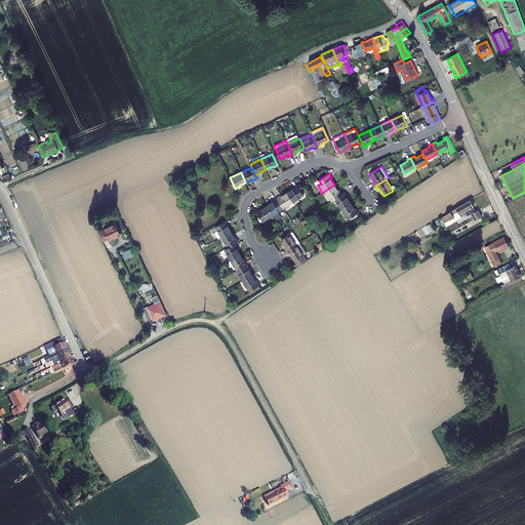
[(287,192),(293,202),(304,195),(297,185),(293,188),(293,189),(287,192)]
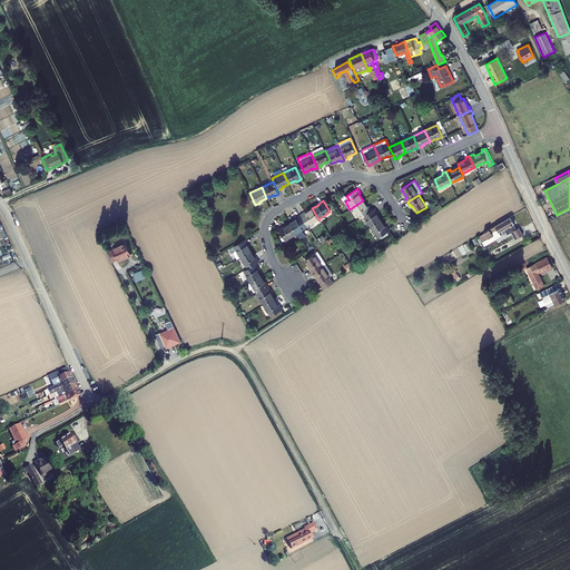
[(367,207),(363,200),(353,207),(361,218),(364,216),(372,210),(369,206),(367,207)]
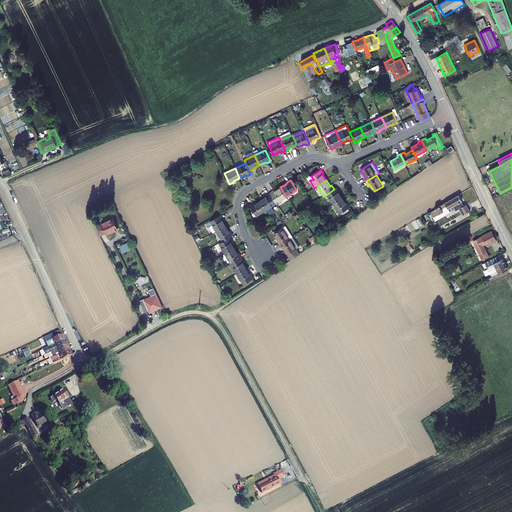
[(270,193),(277,203),(286,197),(280,187),(275,191),(274,190),(270,193)]
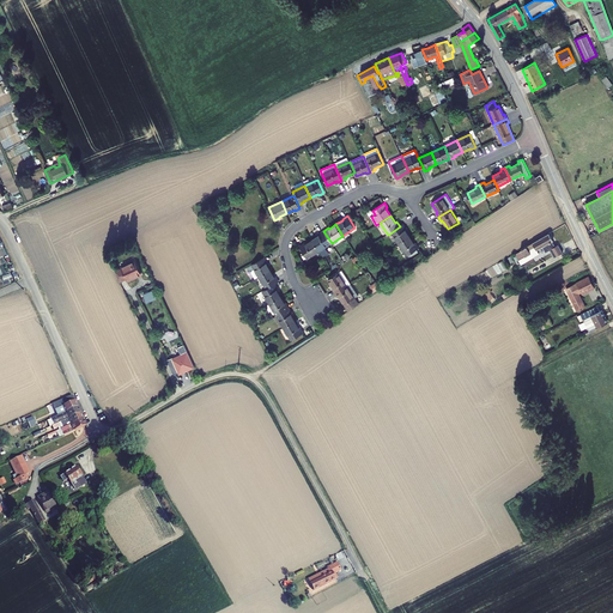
[(399,243),(410,237),(406,230),(406,229),(404,224),(400,226),(392,232),(399,243)]
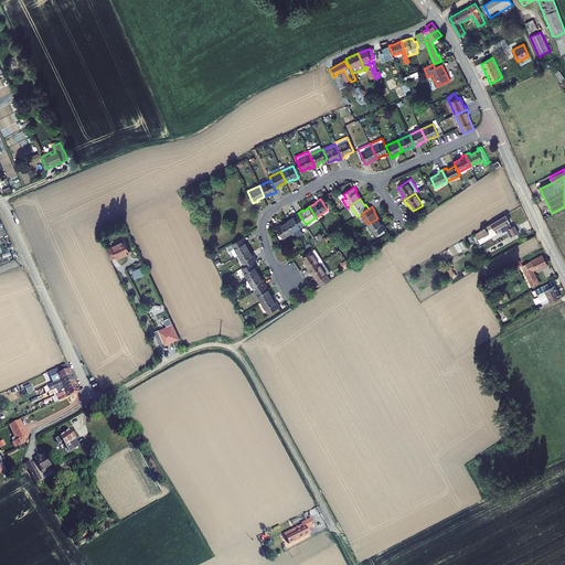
[(295,216),(288,221),(295,231),(298,236),(302,233),(299,227),(306,224),(298,213),(294,216),(295,216)]
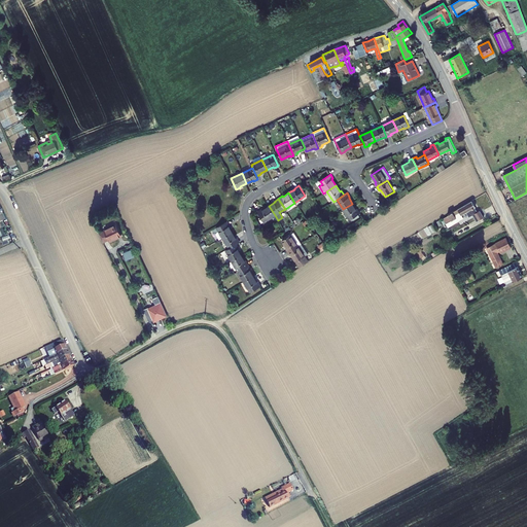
[(476,207),(472,201),(448,214),(449,215),(443,219),(446,223),(450,221),(456,218),(458,221),(463,218),(461,215),(476,207)]
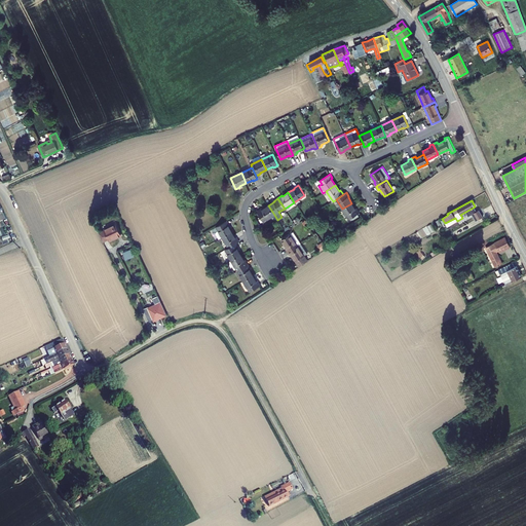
[(351,203),(342,209),(349,219),(360,213),(357,209),(355,209),(351,203)]
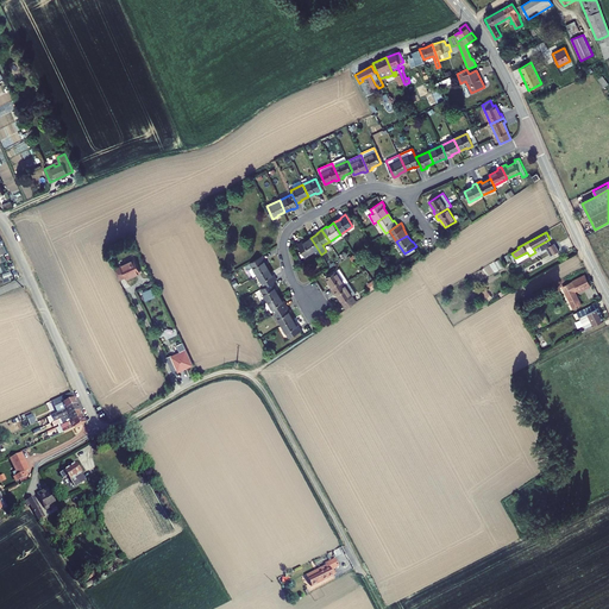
[(318,249),(311,238),(303,243),(302,242),(297,245),(306,257),(318,249)]
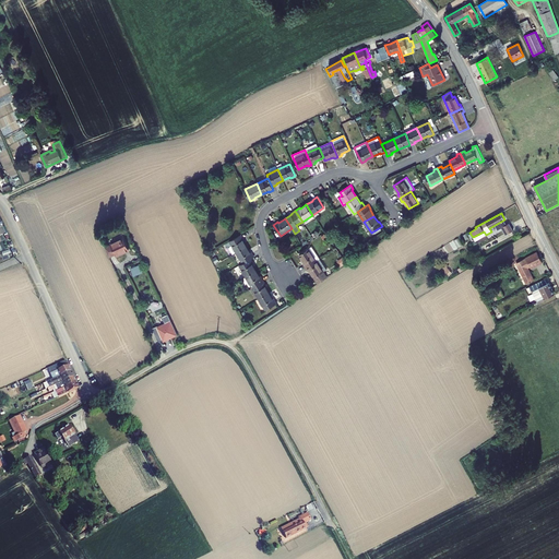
[(513,223),(500,230),(502,234),(515,226),(513,223)]
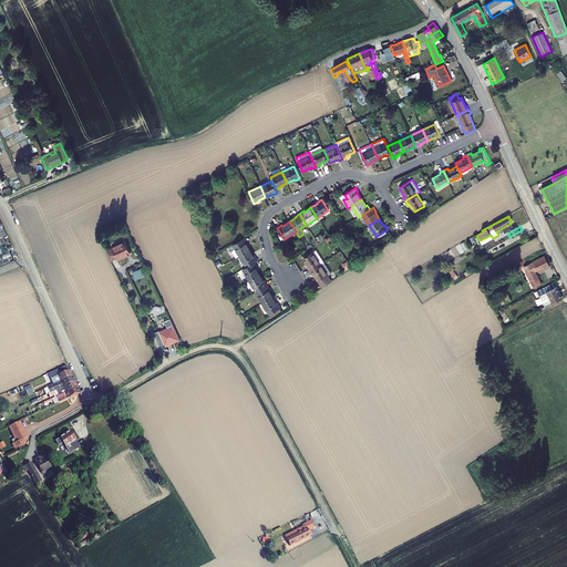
[(234,245),(240,256),(250,249),(246,243),(247,243),(245,238),(234,245)]
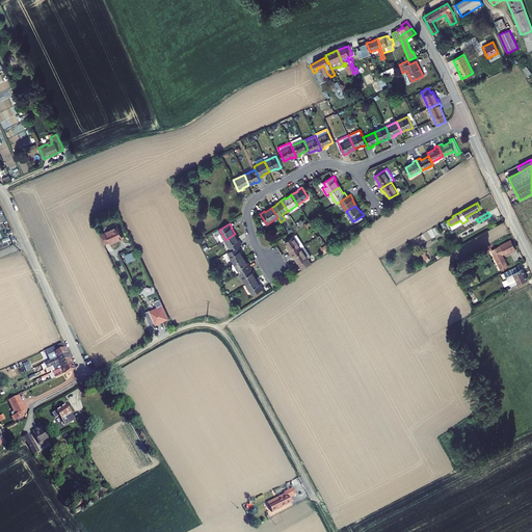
[(105,233),(100,235),(104,245),(110,242),(116,240),(123,238),(117,227),(105,232),(105,233)]
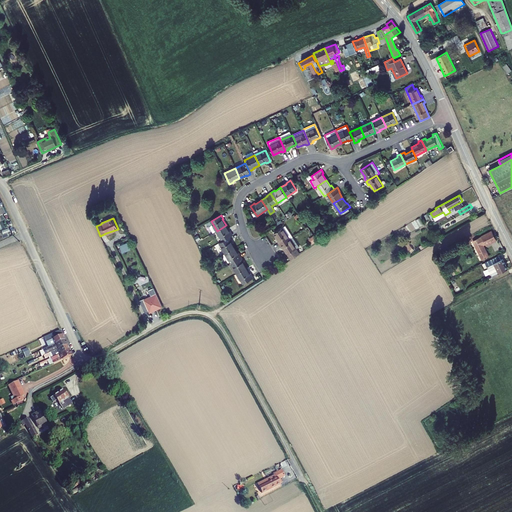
[(229,231),(226,225),(217,231),(223,241),(230,237),(233,235),(230,231),(229,231)]
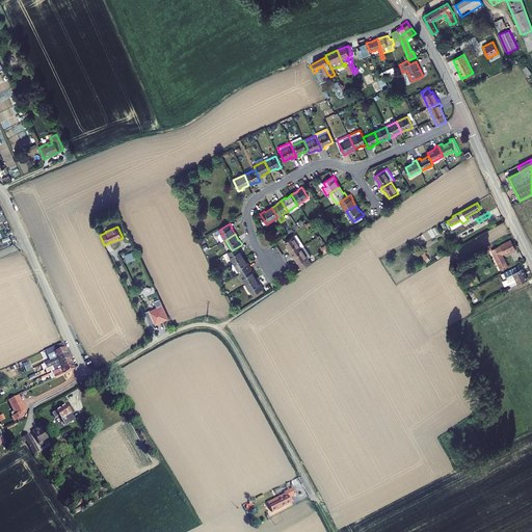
[(297,235),(285,242),(290,249),(288,250),(291,255),(303,245),(297,235)]
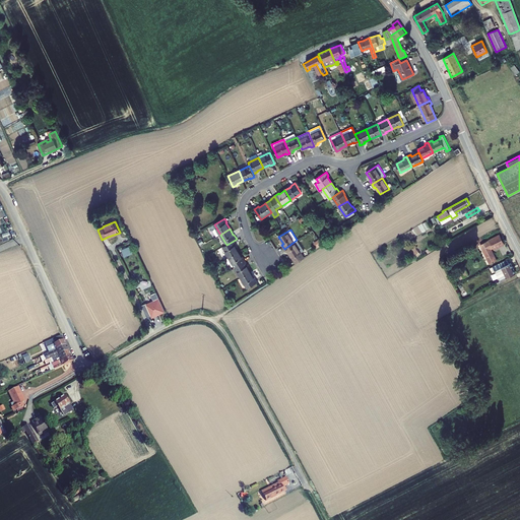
[(494,250),(505,244),(500,235),(489,240),(489,241),(486,242),(486,241),(480,245),(486,257),(490,264),(497,261),(491,249),(493,248),(494,250)]
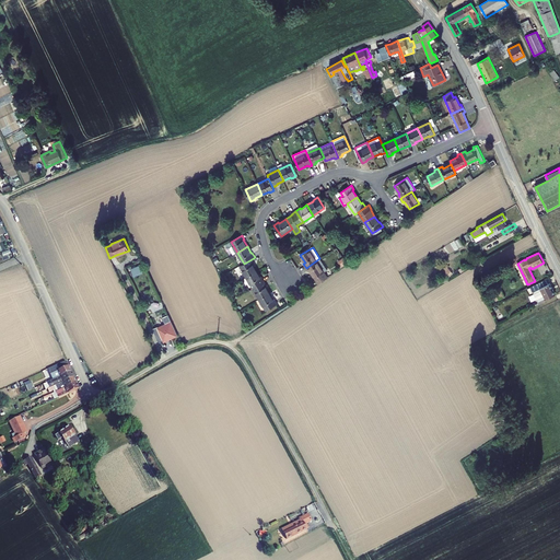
[(327,270),(319,258),(306,268),(308,271),(310,270),(318,283),(328,278),(324,272),(327,270)]
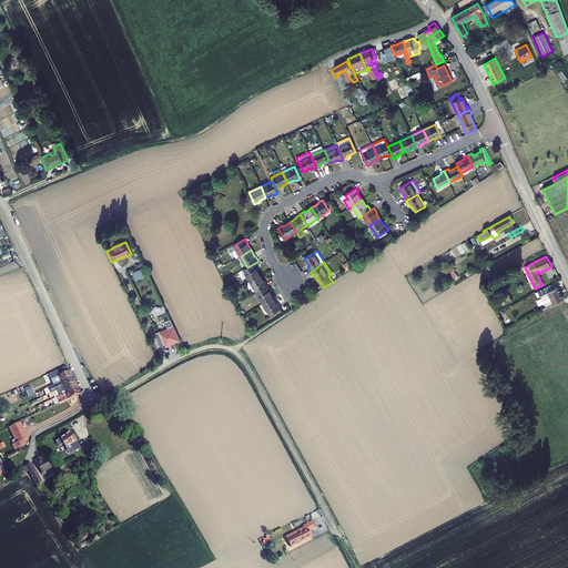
[(257,267),(255,263),(247,267),(243,270),(250,281),(261,275),(256,269),(257,267)]
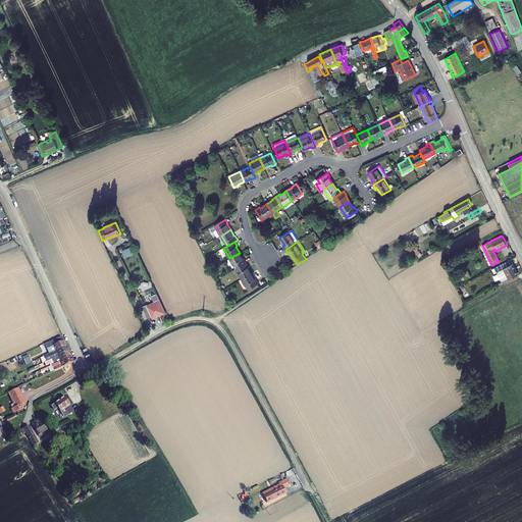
[(134,254),(131,247),(122,250),(124,257),(134,254)]
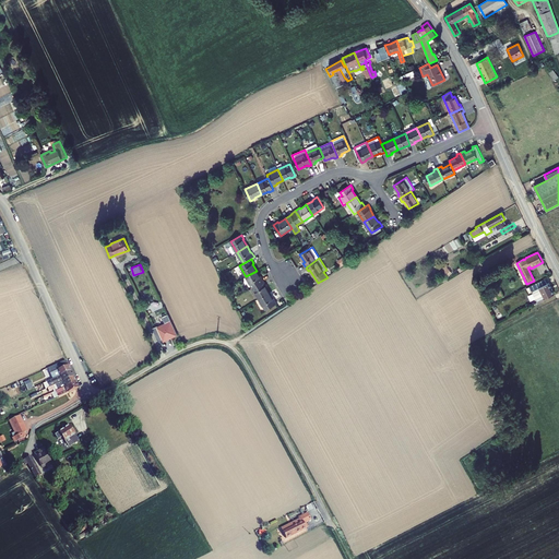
[(448,275),(453,272),(449,265),(443,269),(448,275)]
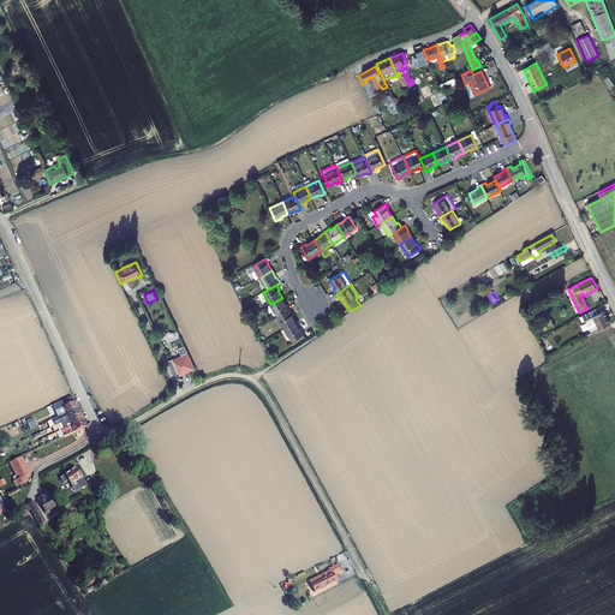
[(286,305),(282,298),(270,304),(278,316),(291,309),(287,304),(286,305)]
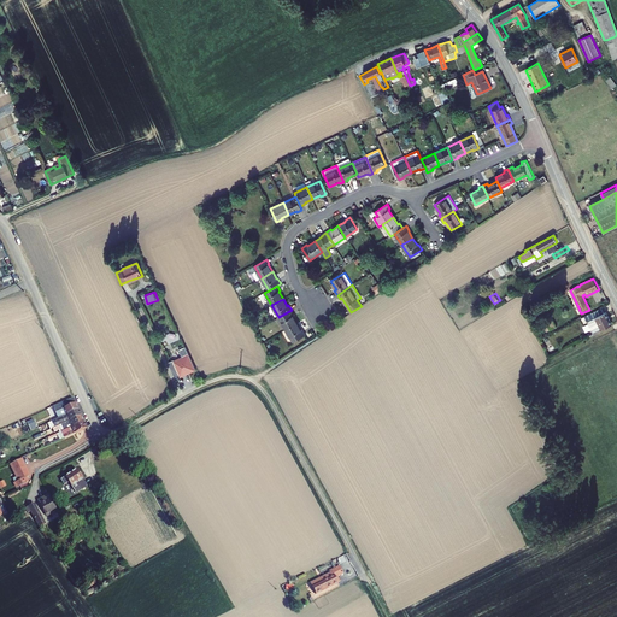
[(604,313),(601,309),(585,317),(593,334),(612,324),(606,312),(604,313)]
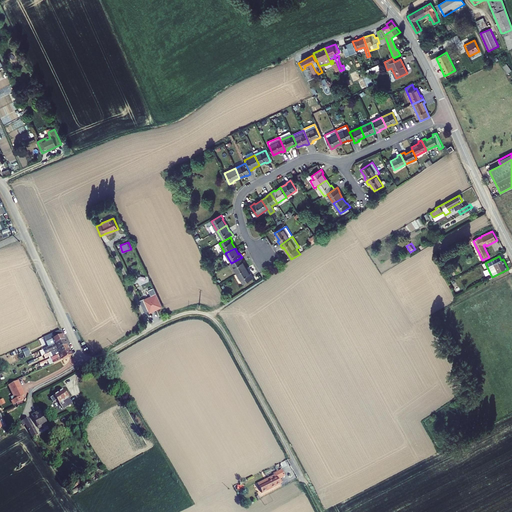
[(244,261),(242,257),(231,263),(237,273),(247,268),(243,262),(244,261)]
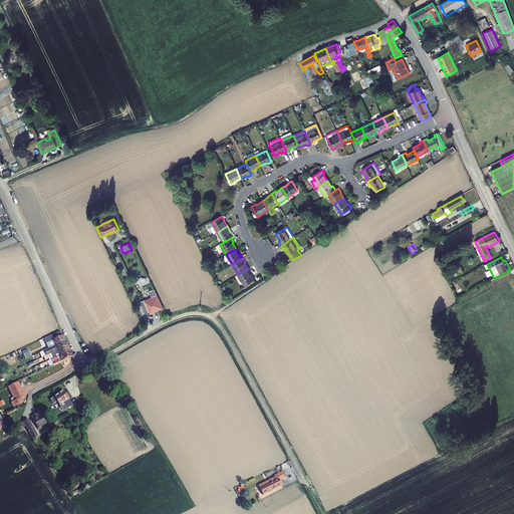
[(251,275),(248,269),(238,274),(244,285),(255,279),(252,274),(251,275)]
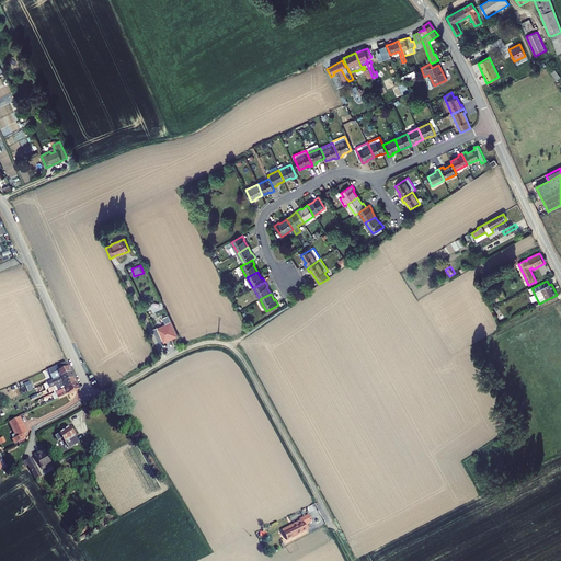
[(158,327),(153,329),(160,343),(163,341),(164,342),(179,335),(169,315),(162,318),(165,324),(159,328),(158,327)]
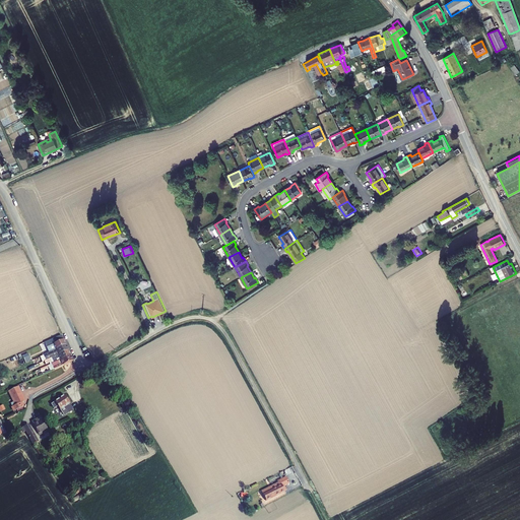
[(64,340),(47,347),(50,352),(66,345),(64,340)]
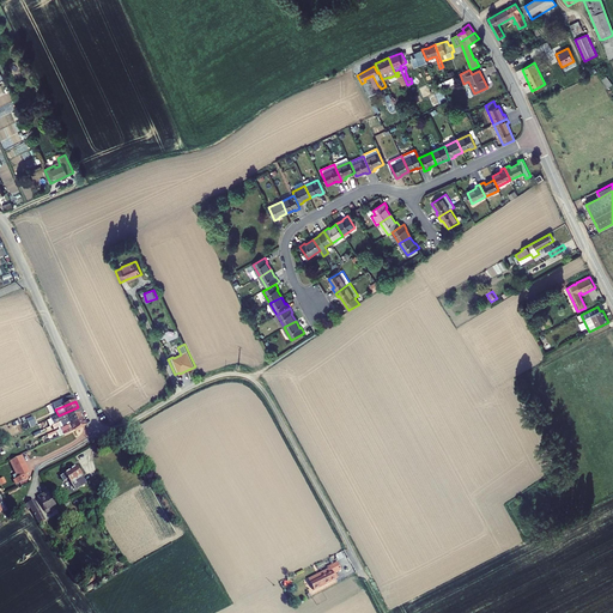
[(80,413),(78,407),(59,416),(53,419),(55,425),(61,422),(80,413)]
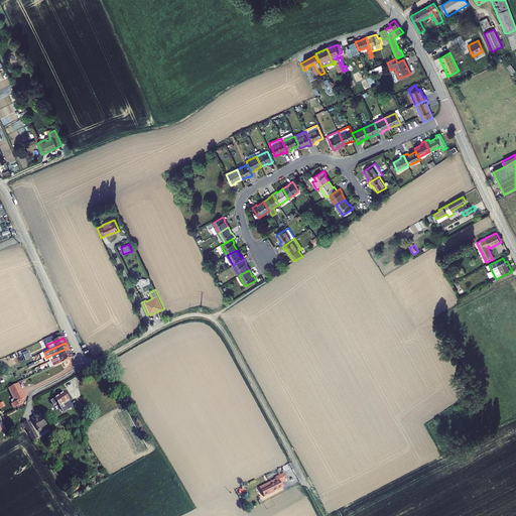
[(46,358),(44,359),(45,362),(50,359),(51,362),(71,353),(68,348),(51,355),(46,358)]
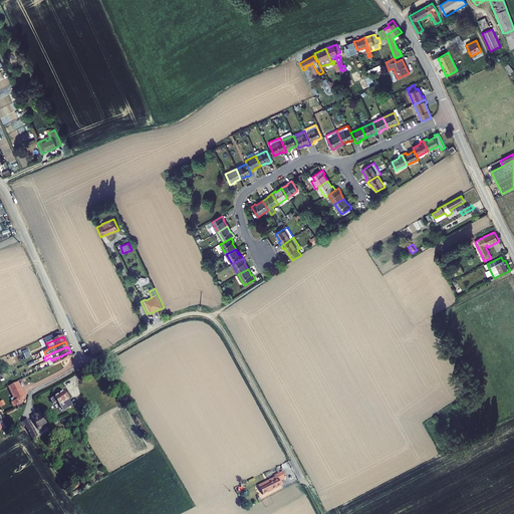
[(51,360),(47,361),(50,366),(72,356),(70,351),(51,360)]
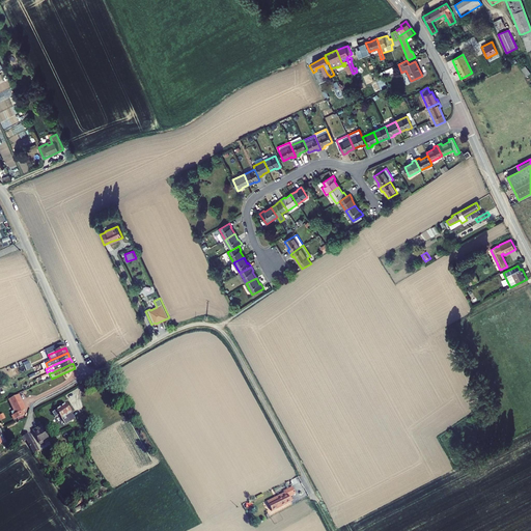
[(16,414),(12,416),(15,420),(24,415),(22,411),(25,410),(18,395),(9,399),(17,414),(16,414)]
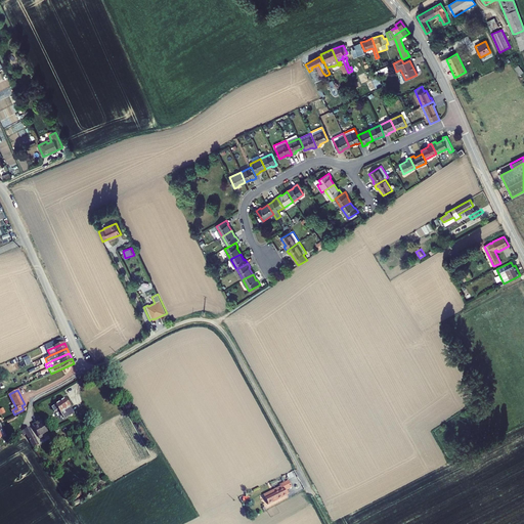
[(66,399),(51,407),(54,412),(58,409),(64,420),(75,412),(66,399)]
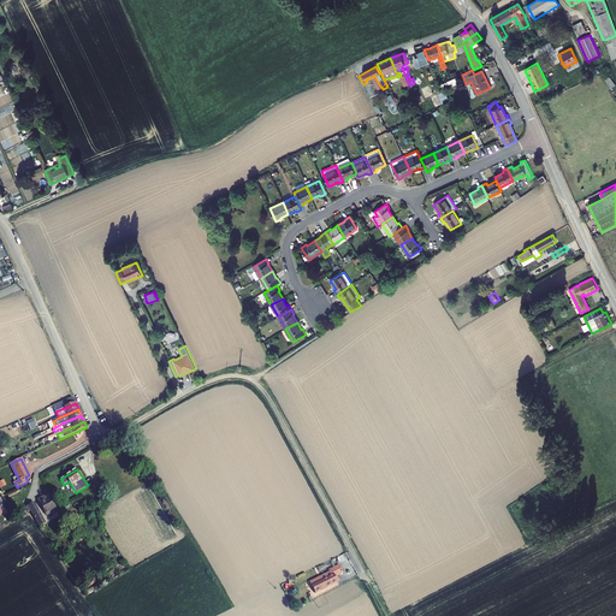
[(43,501),(40,503),(46,515),(57,509),(57,508),(51,498),(49,495),(42,498),(43,501)]
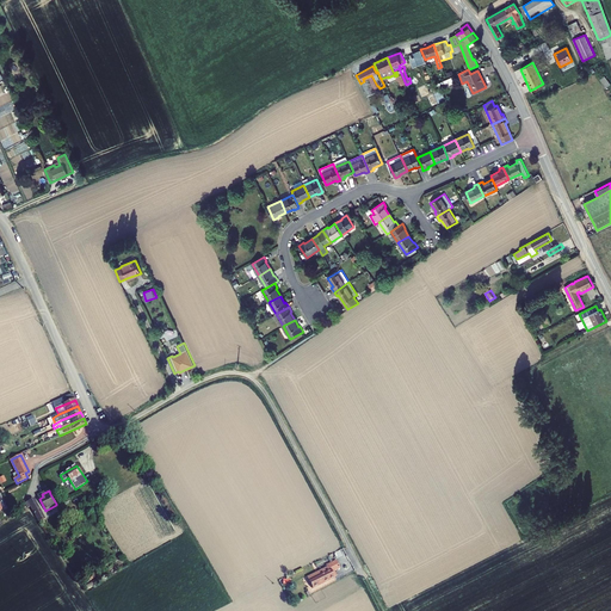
[(36,516),(42,512),(36,503),(30,506),(36,516)]
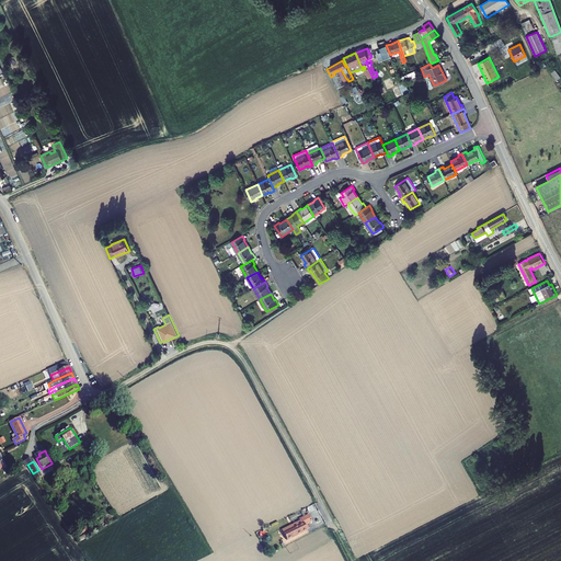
[(301,521),(282,530),(287,540),(307,530),(306,528),(308,527),(307,525),(312,522),(309,515),(301,519),(301,521)]
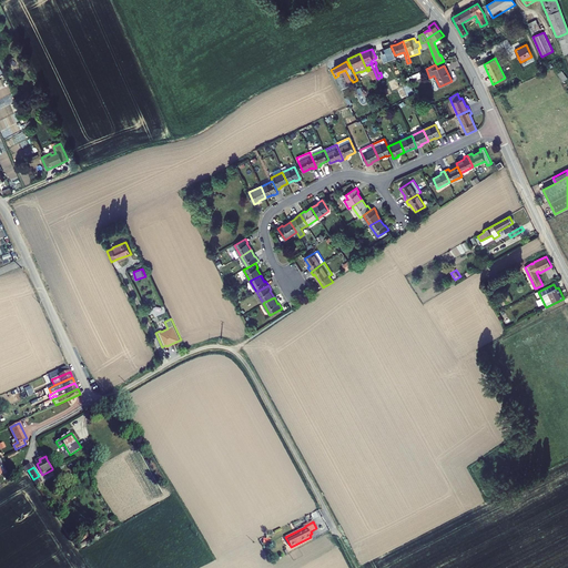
All buildings are outlined.
